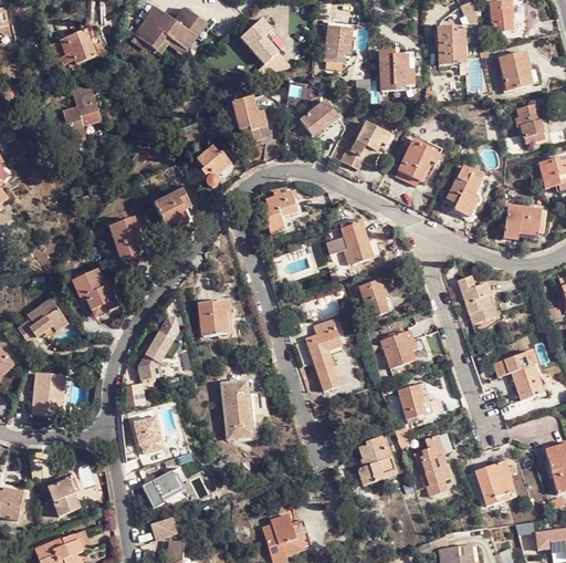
[(208,23),(186,7),(176,20),(157,6),(150,0),(139,13),(146,19),(136,33),(156,49),(167,34),(171,38),(187,50),(206,27),(208,23)]
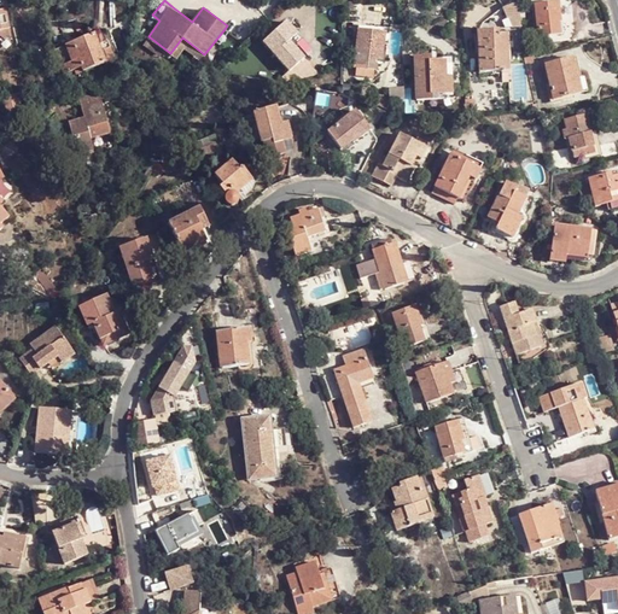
[(559,31),(557,19),(554,0),(543,0),(534,1),(537,34),(559,31)]
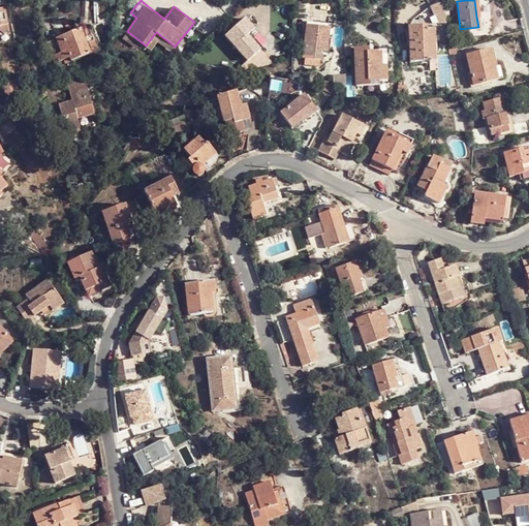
[(5,3),(0,3),(0,24),(0,25),(3,25),(4,29),(10,28),(5,3)]
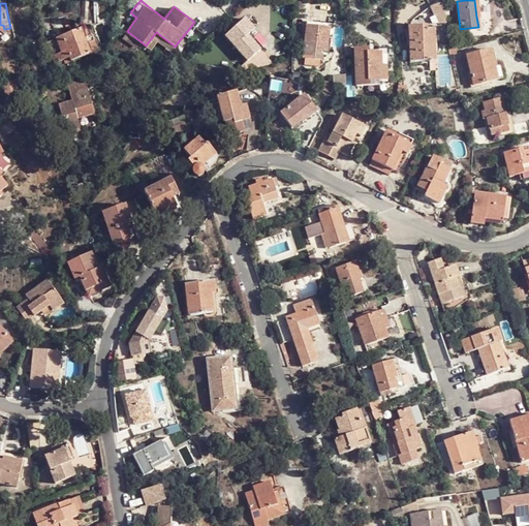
[(446,24),(446,3),(436,3),(437,24),(446,24)]
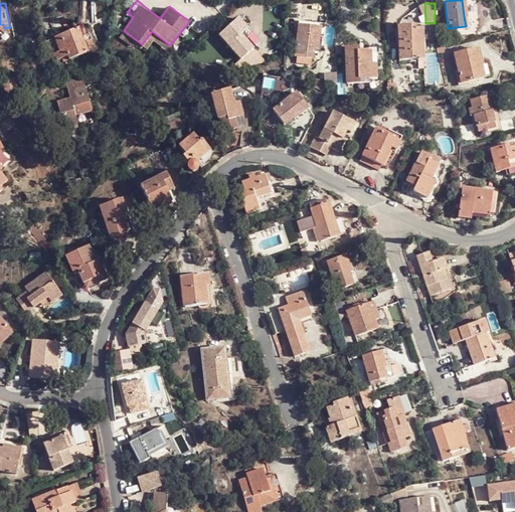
[(237,63),(240,67),(266,59),(245,37),(241,33),(247,28),(238,18),(219,34),(241,58),(237,63)]
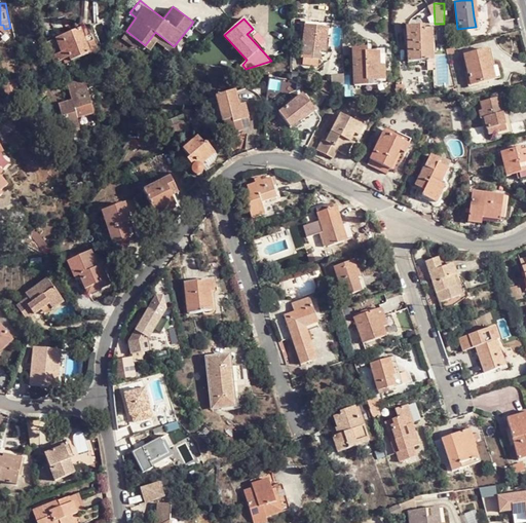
[(422,23),(406,24),(408,59),(433,58),(431,27),(423,27),(422,23)]
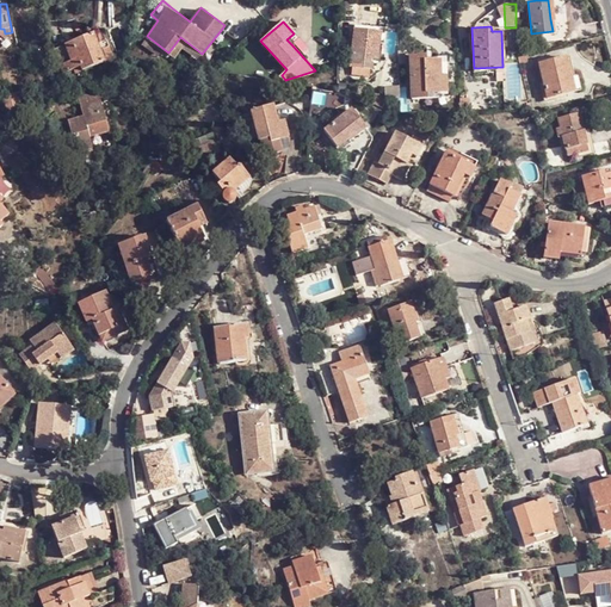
[(380,30),(353,28),(350,67),(372,69),(374,61),(369,61),(369,56),(376,57),(378,42),(380,30)]
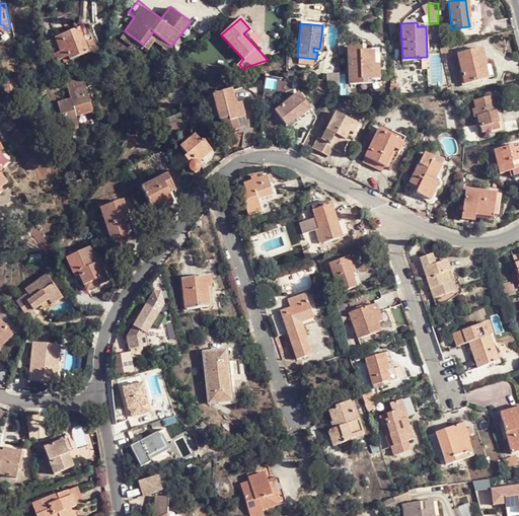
[(189,24),(181,33),(184,37),(192,27),(189,24)]
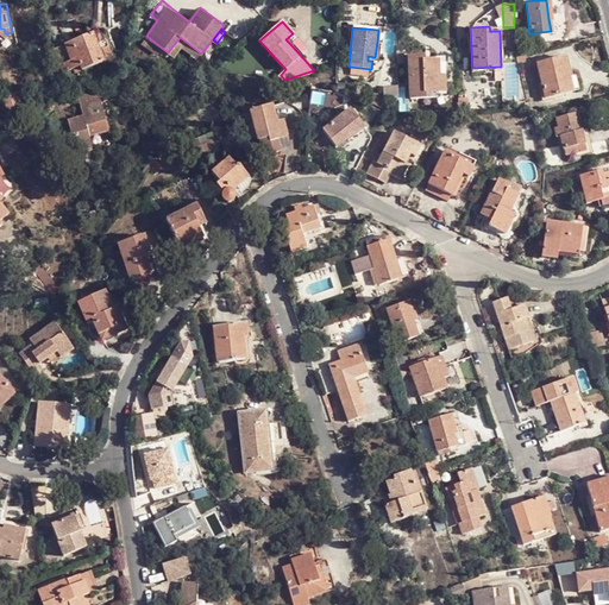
[(93,31),(71,39),(81,63),(82,67),(104,58),(93,31)]
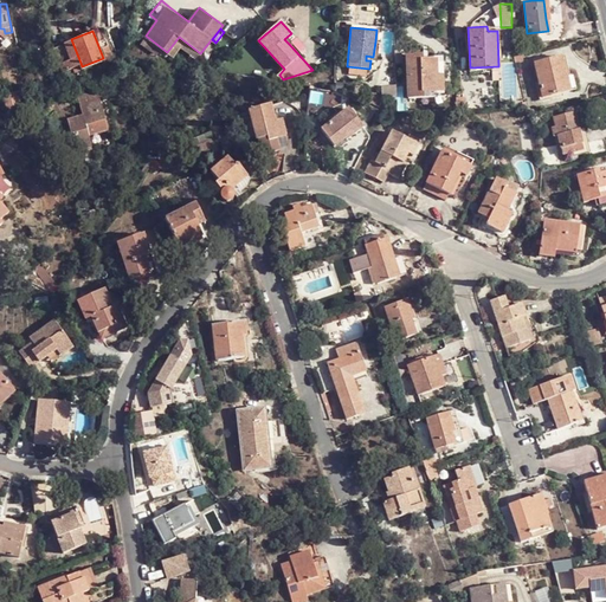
[(284,39),(289,44),(295,38),(291,33),(284,39)]
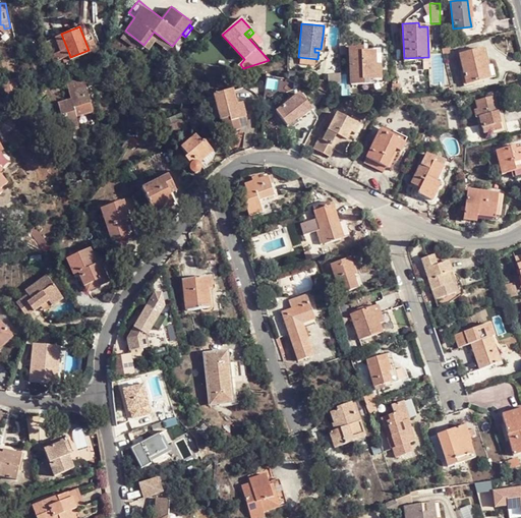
[(158,35),(154,32),(143,45),(148,48),(158,35)]
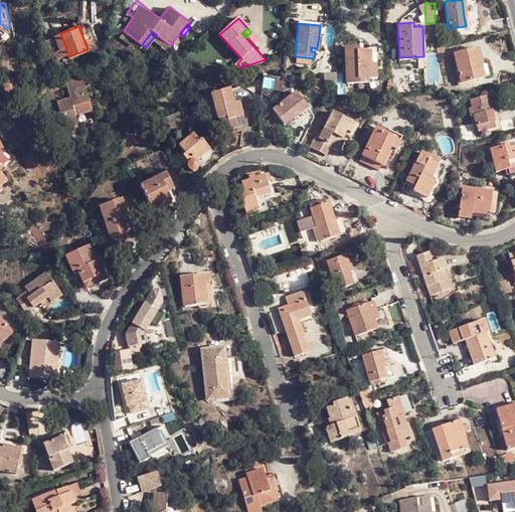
[(68,53),(60,33),(45,38),(53,59),(68,53)]
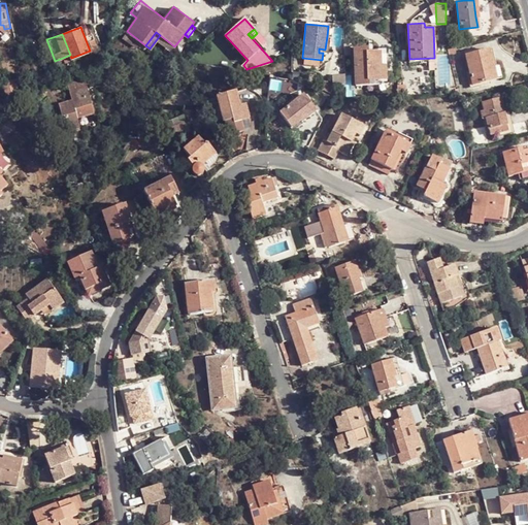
[(367,45),(354,46),(356,83),(367,81),(367,77),(386,76),(385,64),(380,64),(380,51),(367,52),(367,45)]
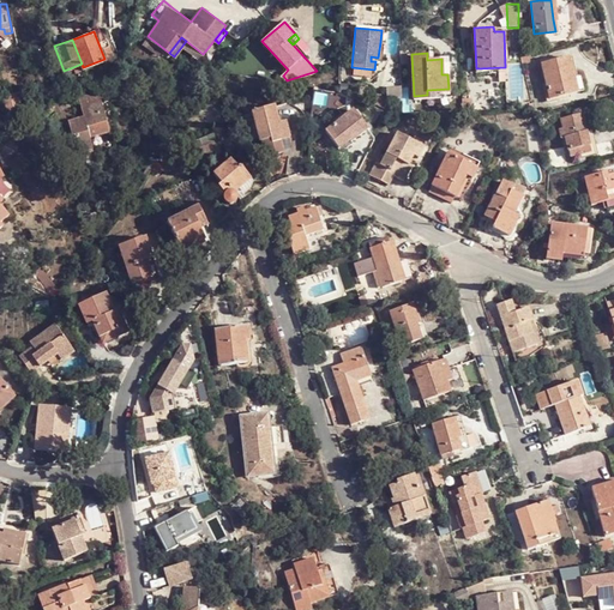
[(569,54),(541,61),(549,97),(578,90),(569,54)]
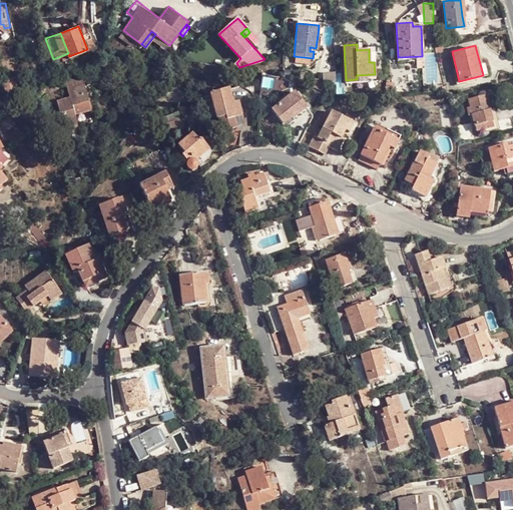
[(63,109),(66,124),(78,121),(77,112),(92,108),(84,76),(67,79),(70,95),(57,98),(59,109),(63,109)]
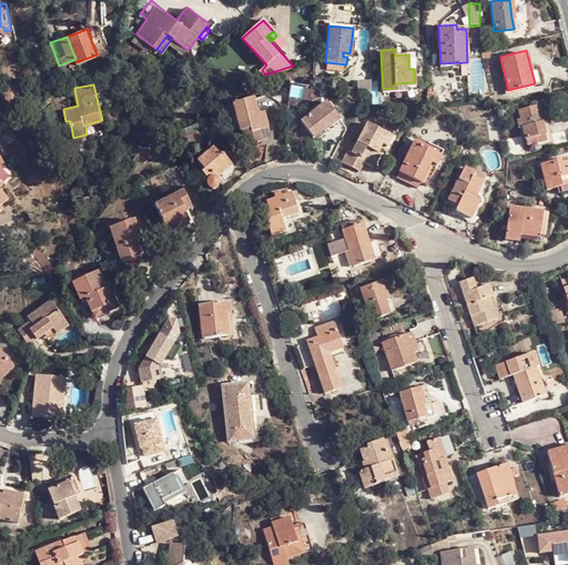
[(253,94),(233,100),(242,137),(243,137),(245,143),(262,139),(259,124),(266,122),(263,110),(257,111),(253,94)]
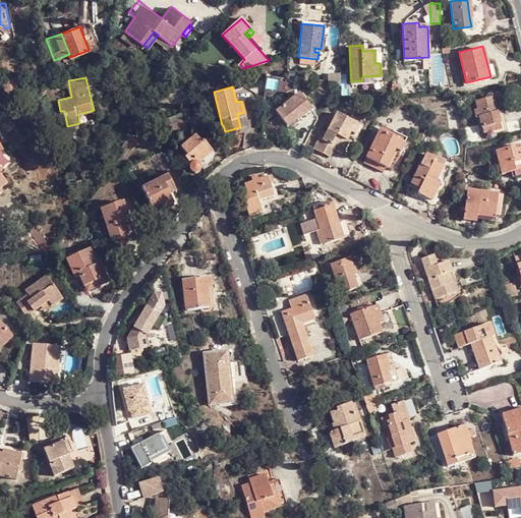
[(299,93),(275,110),(288,129),(298,122),(296,119),(311,109),(299,93)]
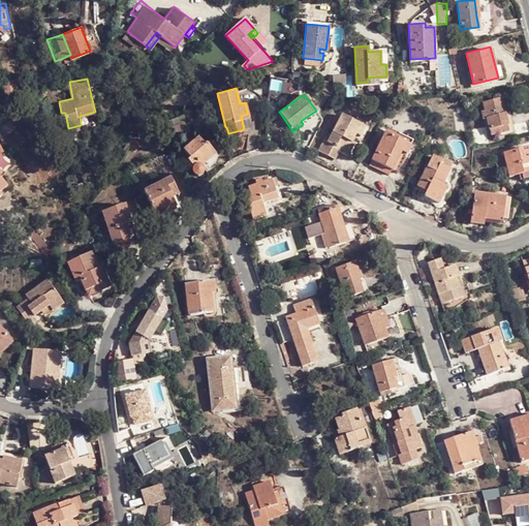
[(501,96),(483,100),(492,133),(503,130),(503,126),(512,123),(509,110),(505,111),(501,96)]
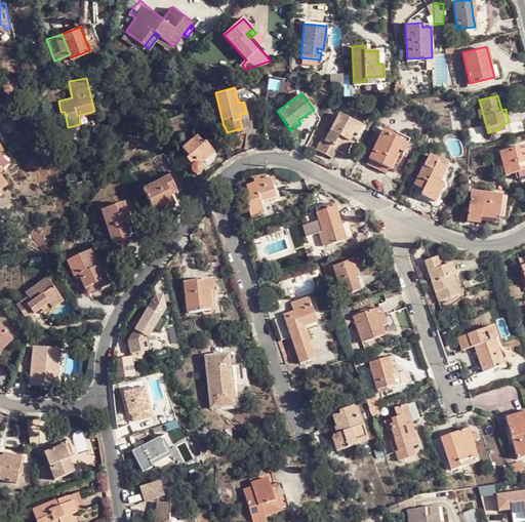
[(358,121),(352,119),(338,113),(325,139),(321,137),(316,149),(330,155),(334,149),(340,152),(347,139),(349,139),(358,121)]
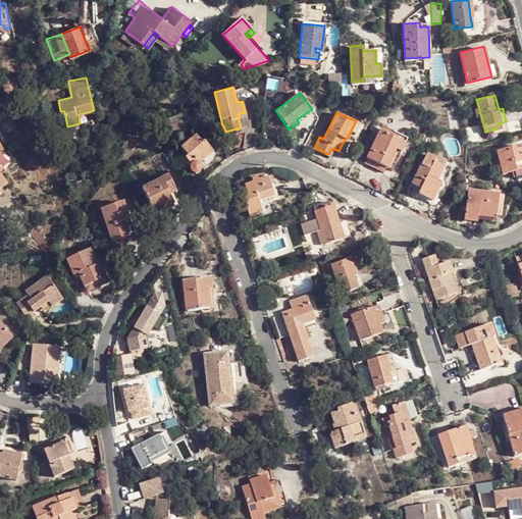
[(352,113),(350,118),(356,120),(347,139),(345,139),(338,151),(344,153),(353,134),(355,134),(362,119),(352,113)]
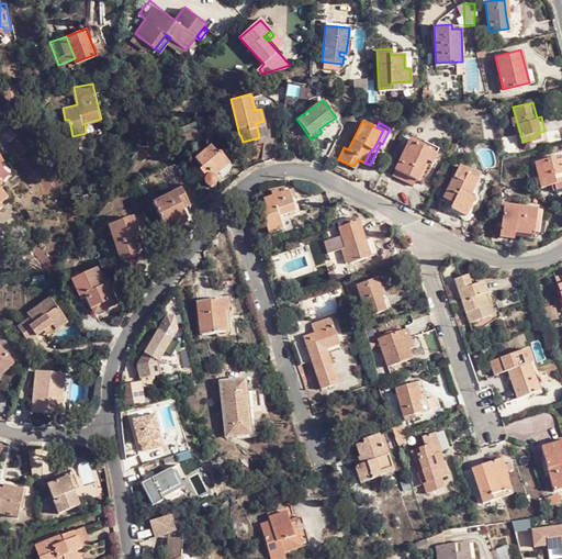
[(413,183),(430,149),(411,140),(392,174),(413,183)]
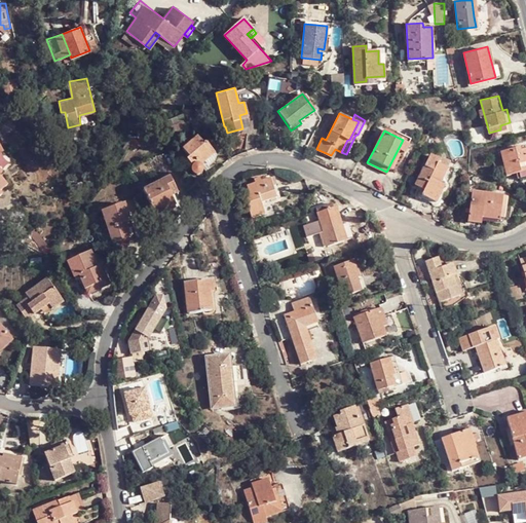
[(196,136),(182,148),(187,154),(185,157),(191,164),(190,165),(190,167),(191,172),(193,174),(195,174),(198,173),(200,171),(201,167),(200,164),(199,162),(214,150),(204,141),(202,143),(196,136)]
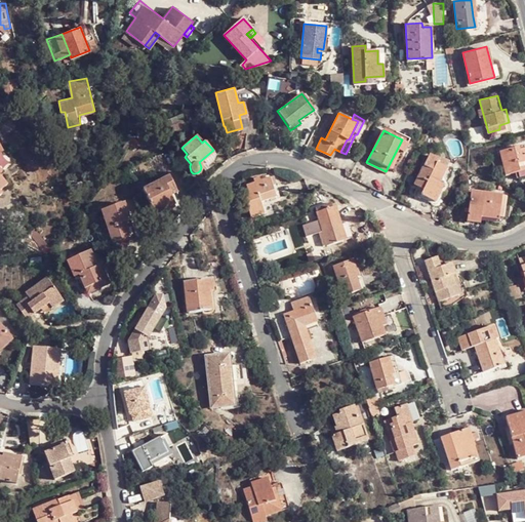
[(407,142),(402,139),(386,171),(391,174),(407,142)]
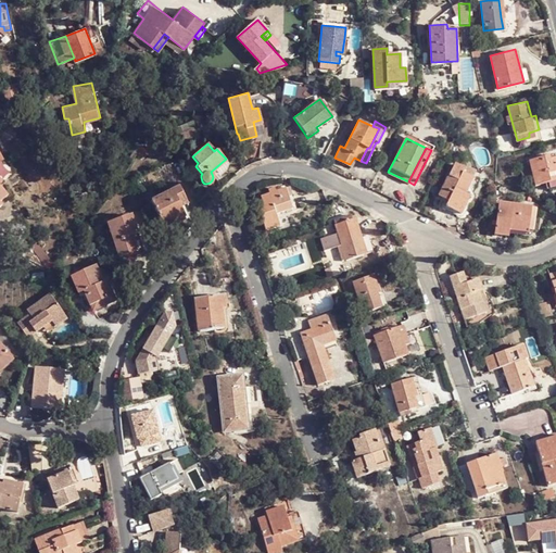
[(548,156),(547,152),(529,158),(531,165),(521,167),(523,177),(529,176),(529,179),(534,178),(535,183),(544,180),(545,186),(547,186),(548,189),(555,186),(555,154),(553,155),(548,156)]
